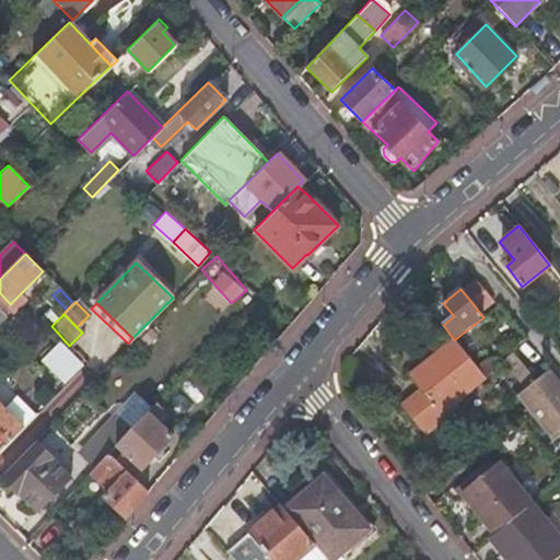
[(400,403),(426,433),(443,418),(439,412),(483,375),(474,364),(454,340),(452,337),(406,374),(418,388),(400,403)]
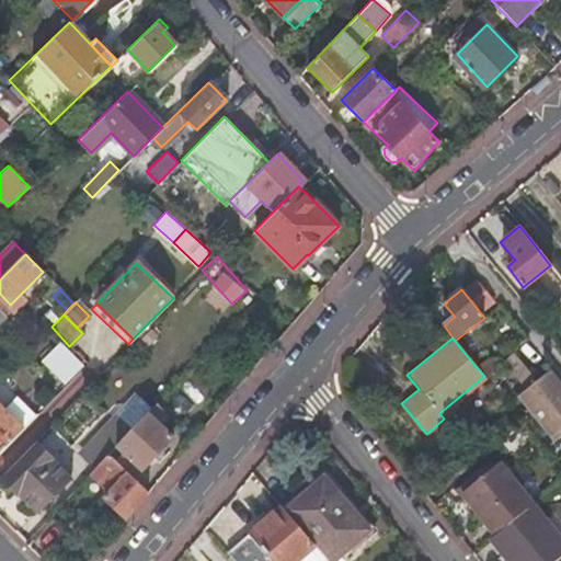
[(47,365),(63,382),(79,366),(64,350),(47,365)]
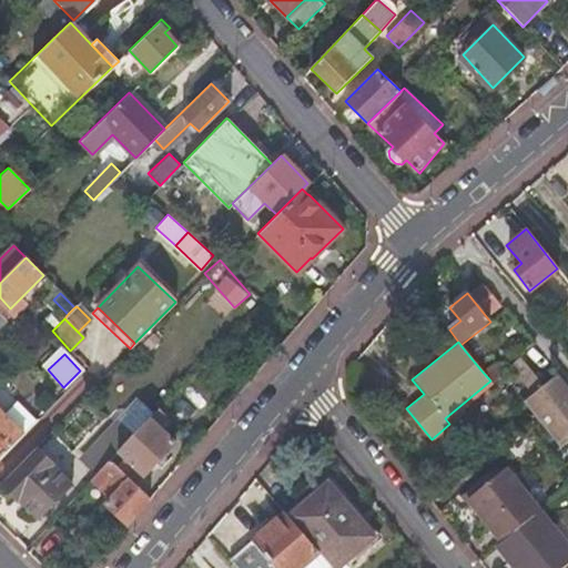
[(533,393),(541,385),(520,358),(510,366),(533,393)]
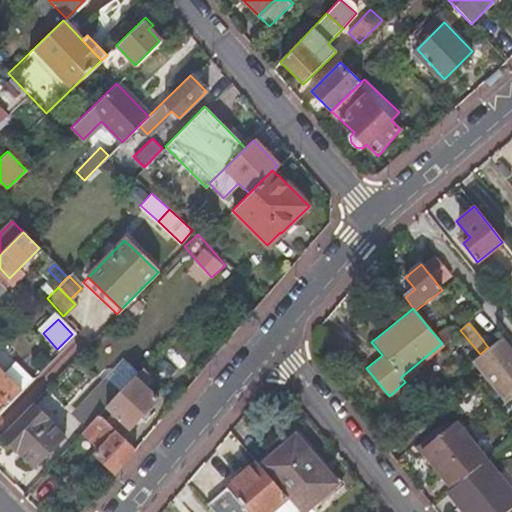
[(442,343),(450,353),(455,349),(447,339),(450,337),(442,327),(433,333),(442,343)]
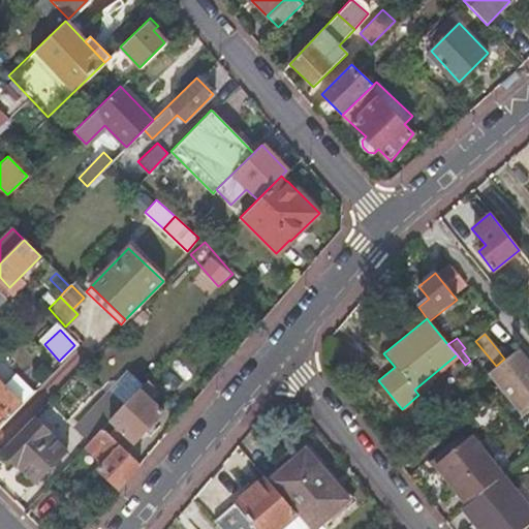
[(528,364),(517,348),(504,359),(496,366),(487,373),(522,416),(528,410),(528,364)]
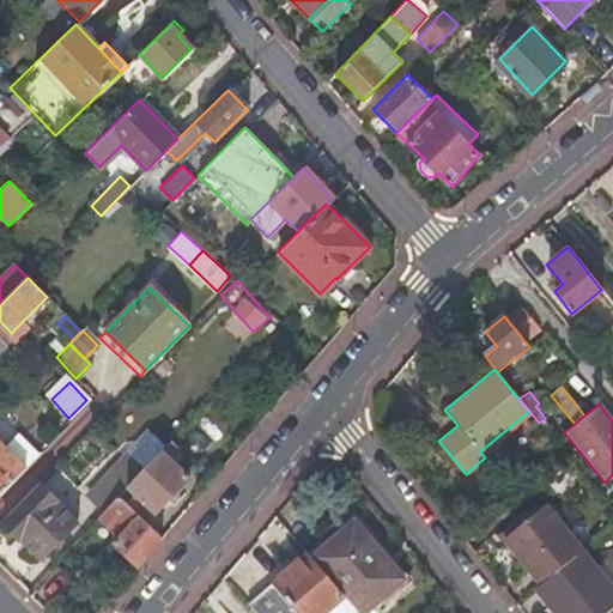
[(126,489),(153,515),(188,479),(168,459),(177,448),(170,441),(126,489)]
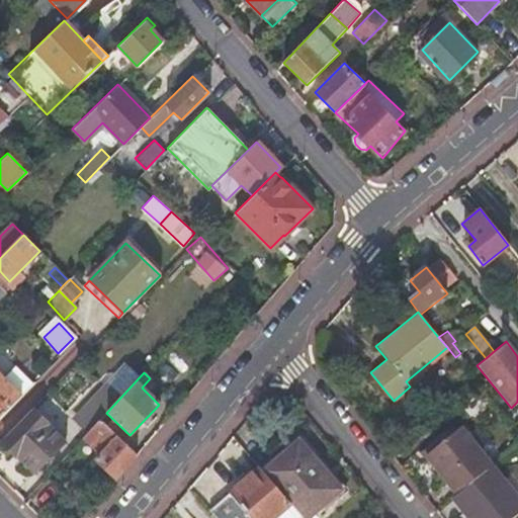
[(0,418),(20,398),(0,375),(0,418)]
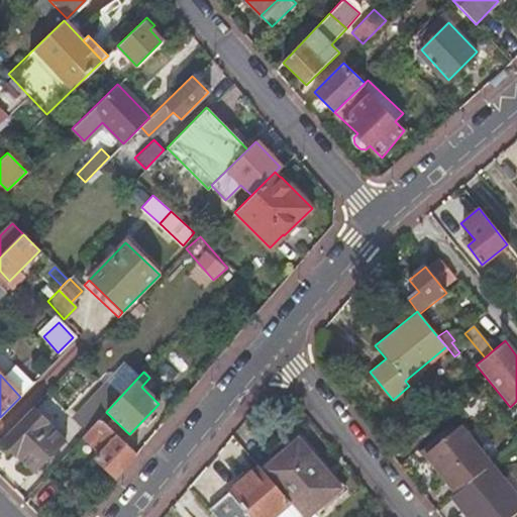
[(71,420),(83,430),(111,401),(99,390),(71,420)]
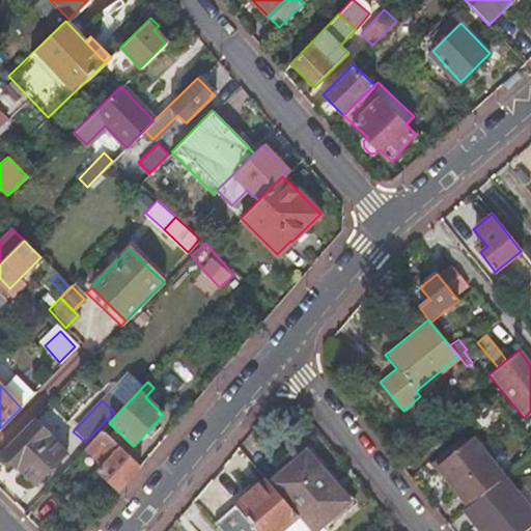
[(33,484),(66,451),(35,421),(3,454),(33,484)]
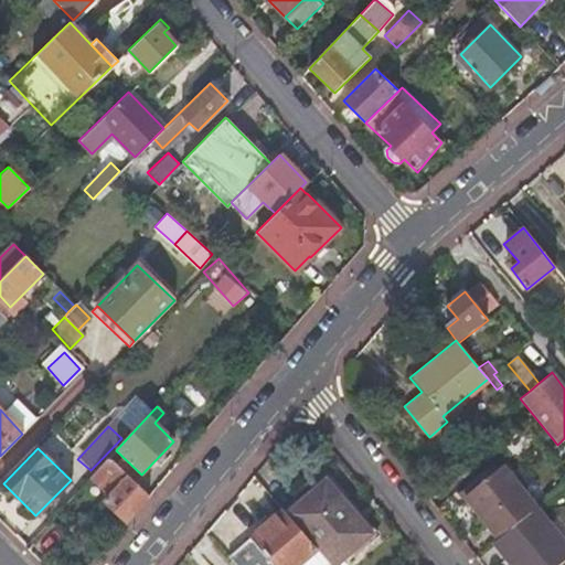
[(134,482),(141,475),(116,450),(108,458),(134,482)]
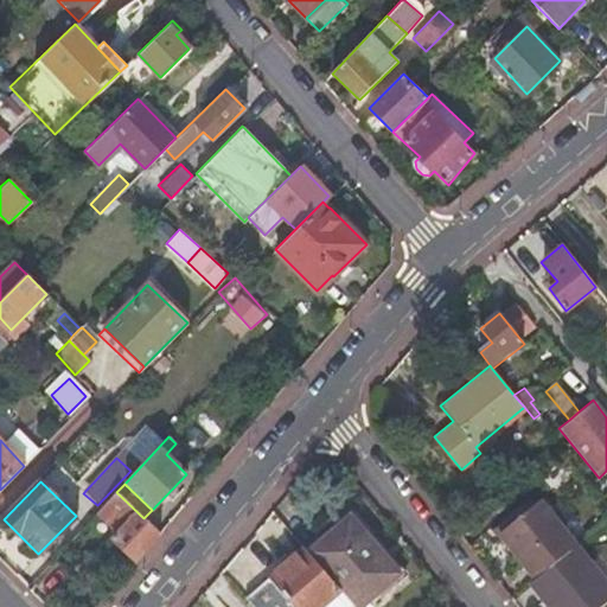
[(112,540),(135,562),(159,532),(144,518),(116,492),(100,510),(120,530),(112,540)]
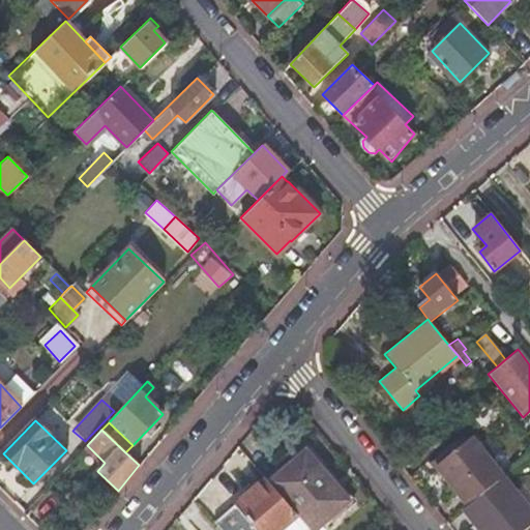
[(433,462),(469,505),(503,477),(471,438),(462,445),(459,441),(433,462)]
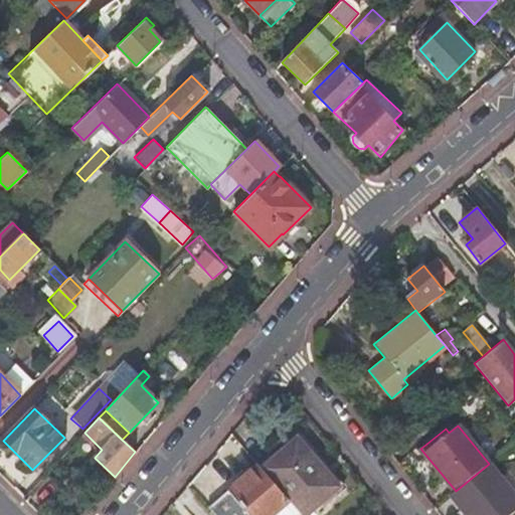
[(300,513),(301,514),(307,514),(338,489),(297,440),(262,468),(300,513)]
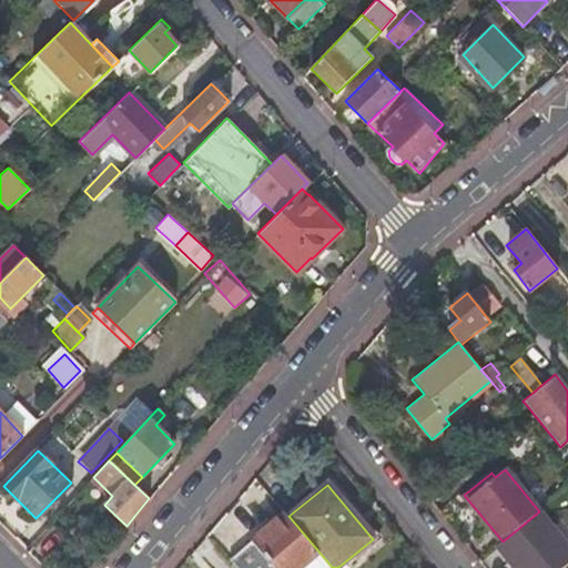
[(274,567),(327,567),(331,566),(288,516),(284,511),(271,524),(264,529),(251,540),(274,567)]
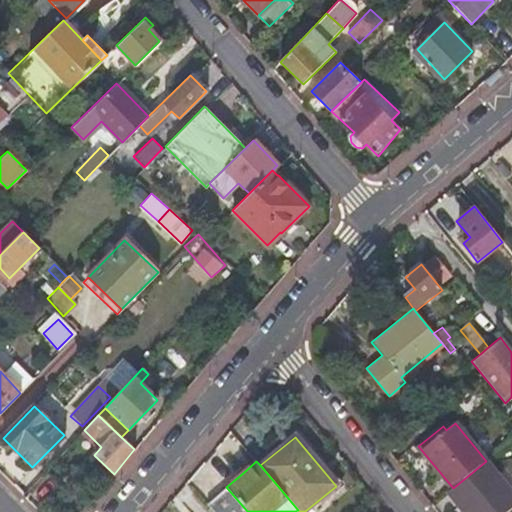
[(448,492),(464,511),(507,511),(511,508),(511,492),(486,461),(453,488),(448,492)]
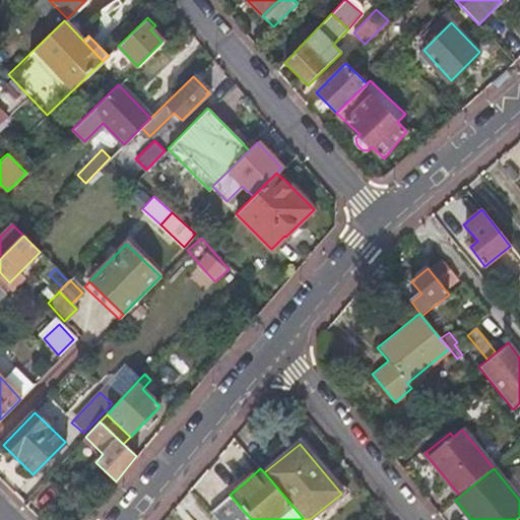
[(242,484),(248,479),(244,474),(238,479),(242,484)]
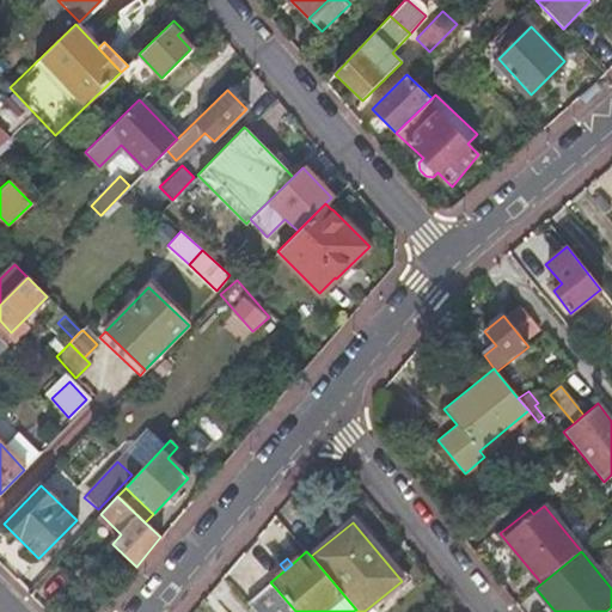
[(295,611),(270,582),(270,581),(248,603),(255,611),(295,611)]
